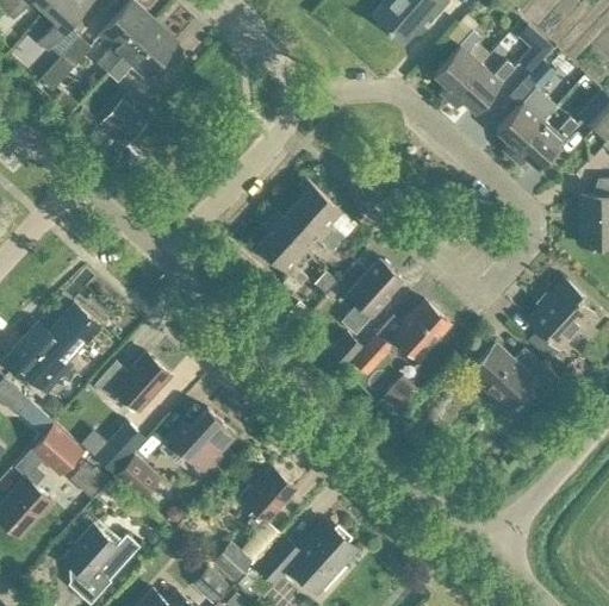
[(0,0),(0,7),(4,12),(14,0),(0,0)]
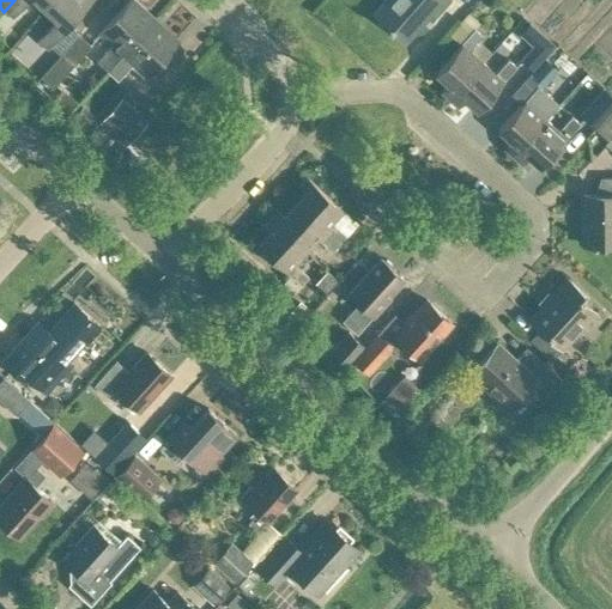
[(44,12),(54,0),(14,0),(4,12),(13,20),(31,0),(44,12)]
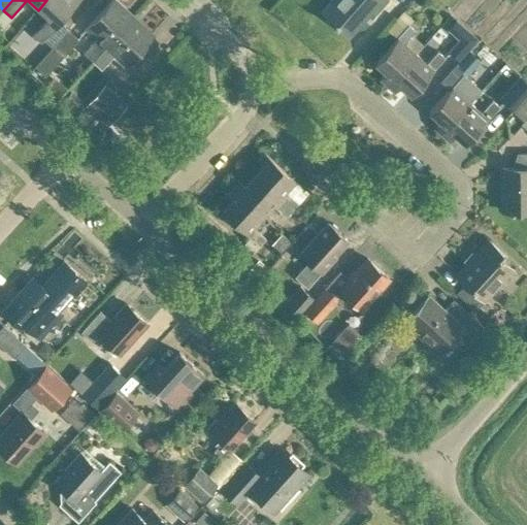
[(46,0),(38,10),(48,20),(33,37),(41,44),(80,0),(46,0)]
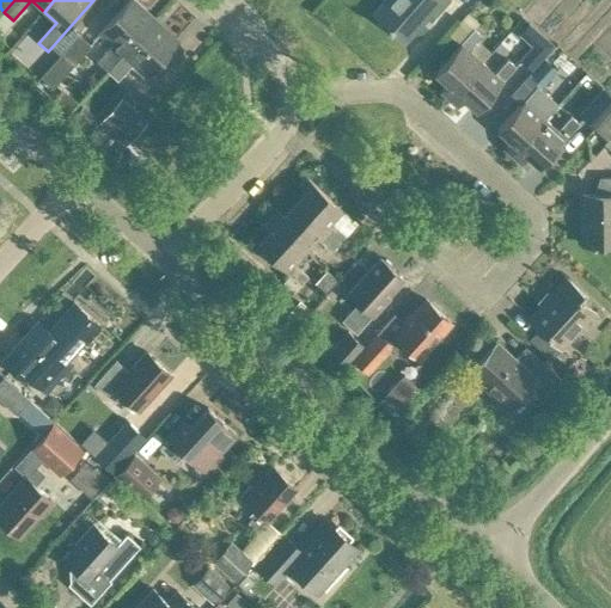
[(404,44),(444,0),(388,0),(373,17),(404,44)]
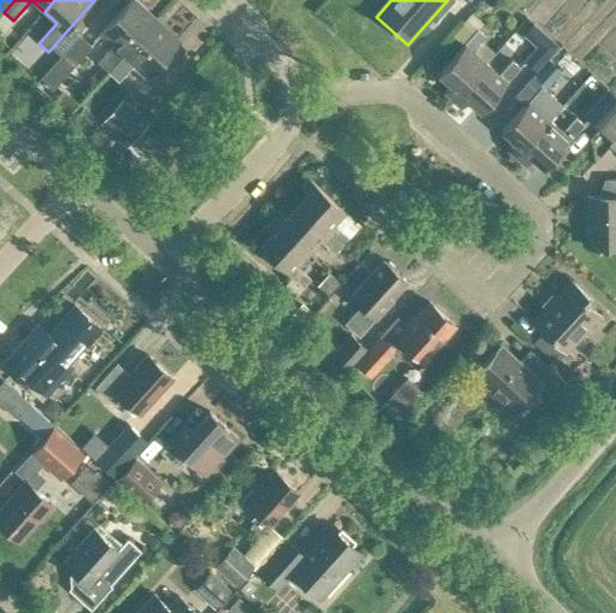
[(147,78),(180,43),(133,1),(101,36),(113,48),(98,65),(119,84),(134,66),(147,78)]
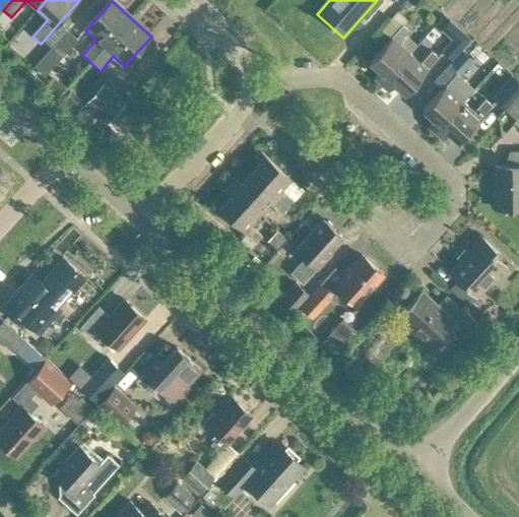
[(382,86),(409,55),(398,46),(409,33),(403,26),(369,64),(380,74),(374,80),(382,86)]
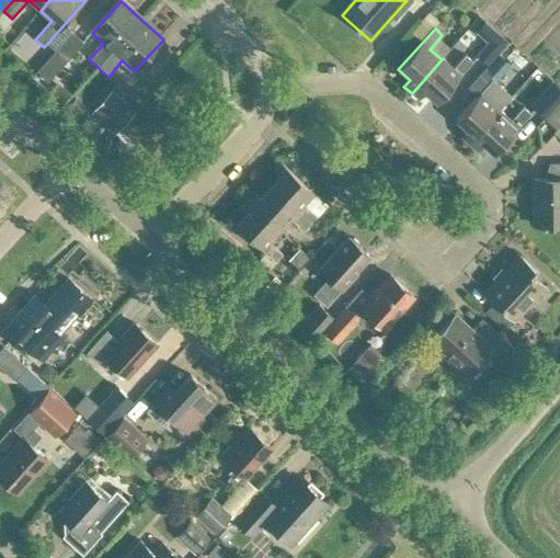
[(496,33),(477,56),(488,66),(507,44),(496,33)]
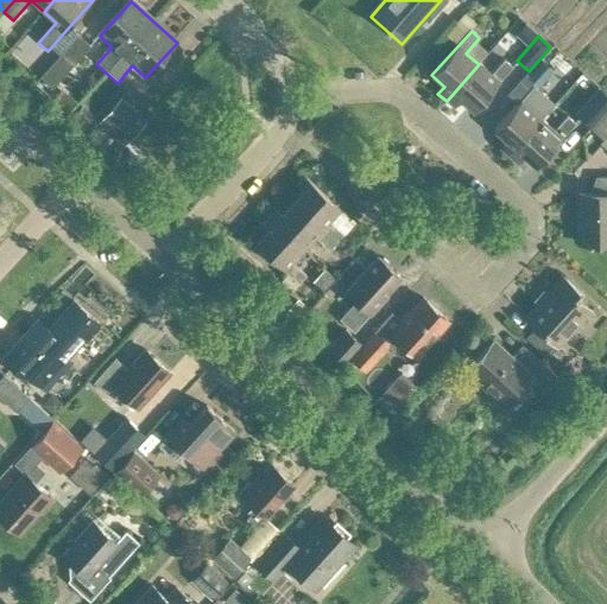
[(54,101),(61,93),(55,88),(92,49),(80,37),(40,80),(43,81),(38,87),(54,101)]
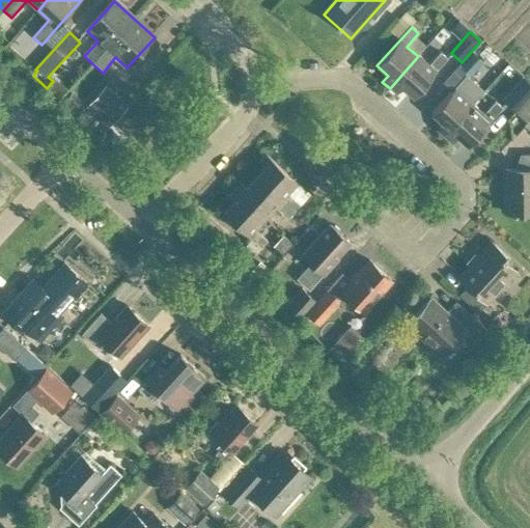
[(471,53),(459,65),(472,77),(483,64),(471,53)]
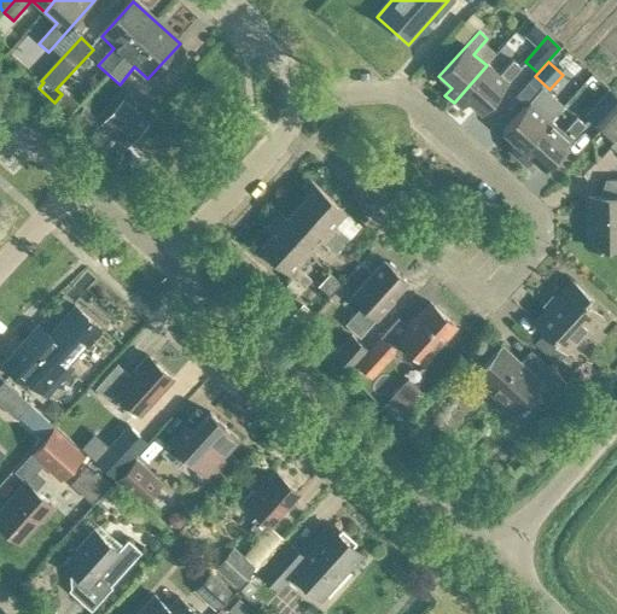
[(487,65),(454,103),(463,110),(469,103),(482,115),(522,70),(513,63),(500,77),(487,65)]
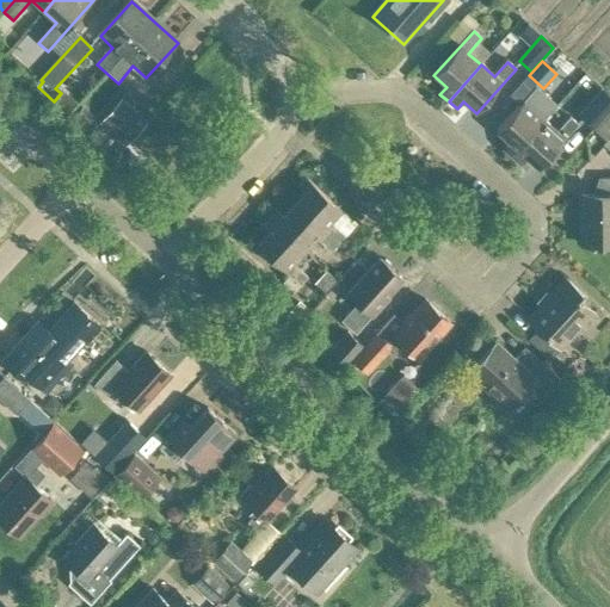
[(537,88),(497,132),(510,143),(503,150),(511,158),(544,122),(558,107),(544,95),(537,88)]
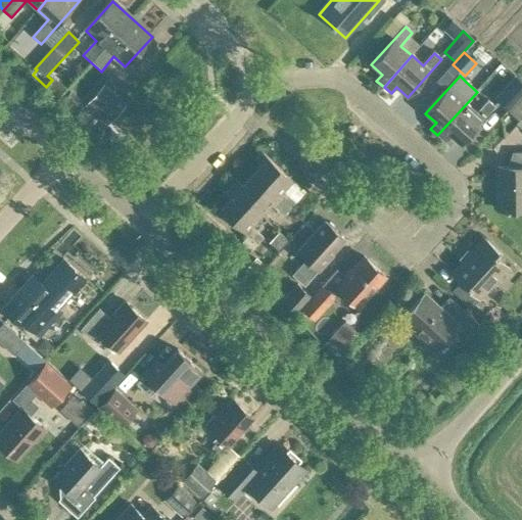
[(521,83),(515,77),(494,99),(508,111),(521,95),(521,83)]
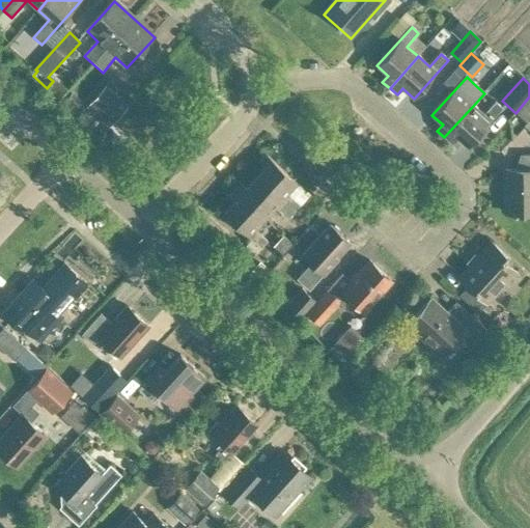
[(108,129),(128,107),(106,87),(86,108),(108,129)]
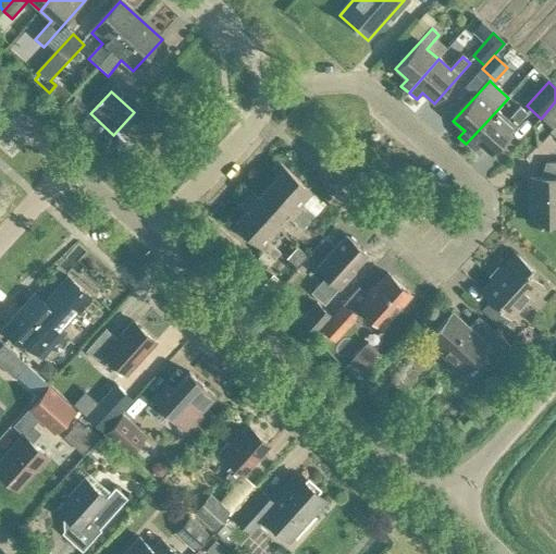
[(496,111),(466,144),(474,151),(480,145),(491,155),(527,115),(520,109),(508,122),(496,111)]
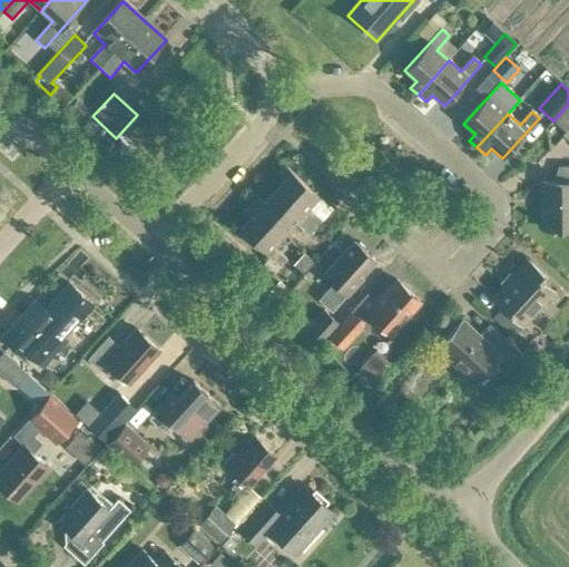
[(274,193),(315,230),(322,222),(308,209),(320,198),(285,167),(277,176),(284,182),(274,193)]
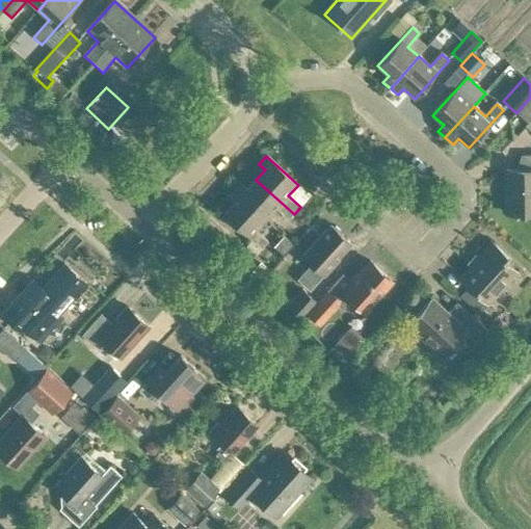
[(530,156),(521,157),(521,172),(506,172),(507,215),(530,214),(530,156)]
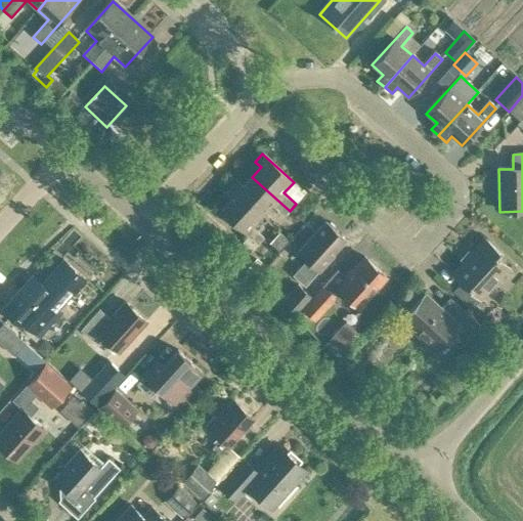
[(284,218),(290,211),(252,177),(243,187),(236,182),(230,189),(261,218),(271,207),(284,218)]
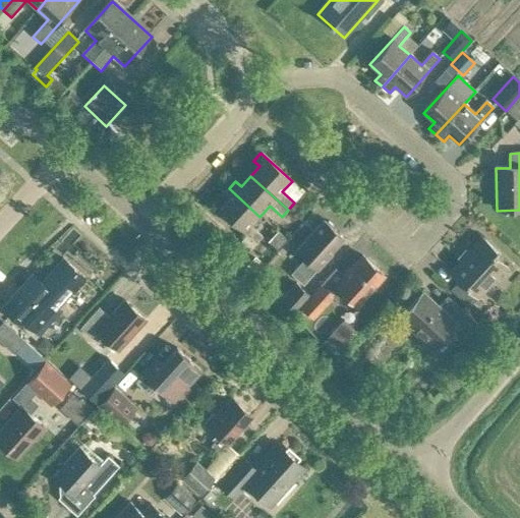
[(249,227),(260,217),(229,188),(222,195),(228,200),(219,212),(256,245),(263,238),(249,227)]
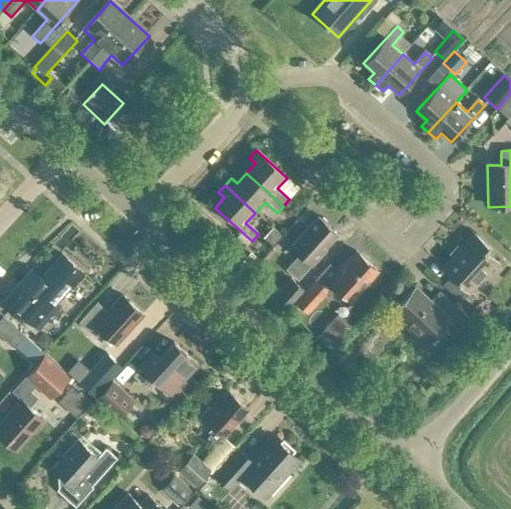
[(298,282),(325,252),(324,251),(338,236),(318,218),(291,248),(300,255),(286,271),(298,282)]
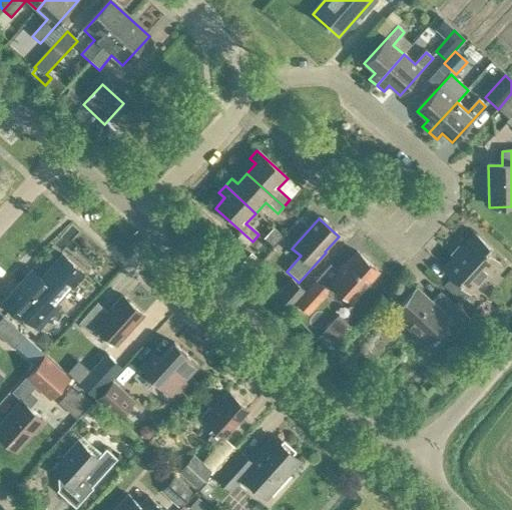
[(283,237),(274,229),(264,239),(273,247),(283,237)]
